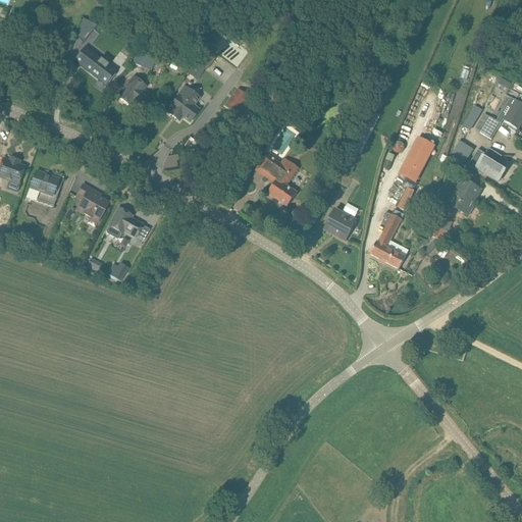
[(75,36),(84,40),(88,30),(92,31),(97,25),(83,19),(75,36)]
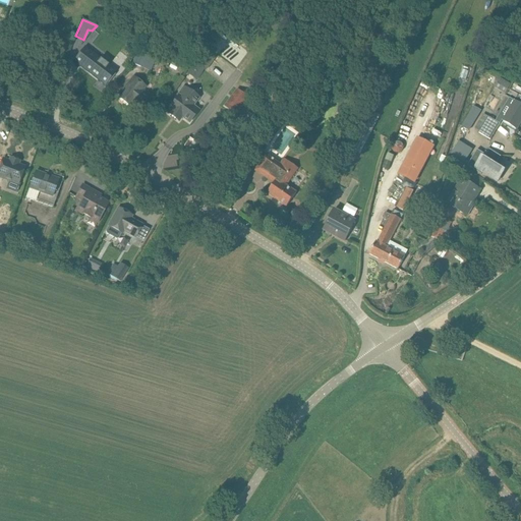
[(121,49),(129,52),(131,45),(124,42),(121,49)]
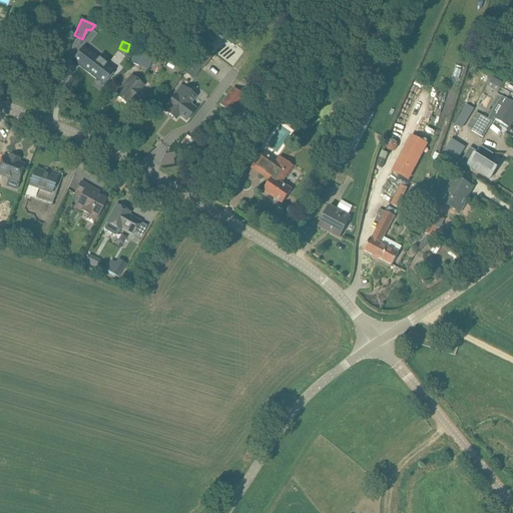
[(208,51),(209,49),(212,44),(209,41),(205,46),(193,62),(197,65),(208,51)]
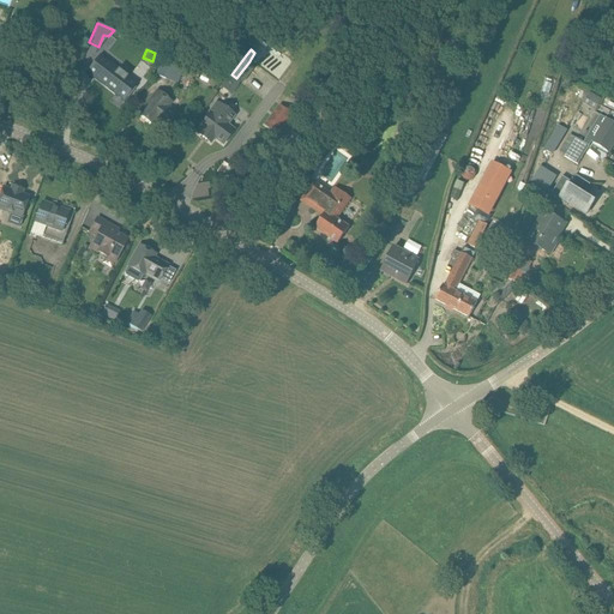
[(181,61),(164,54),(162,61),(156,76),(178,84),(184,70),(178,68),(181,61)]
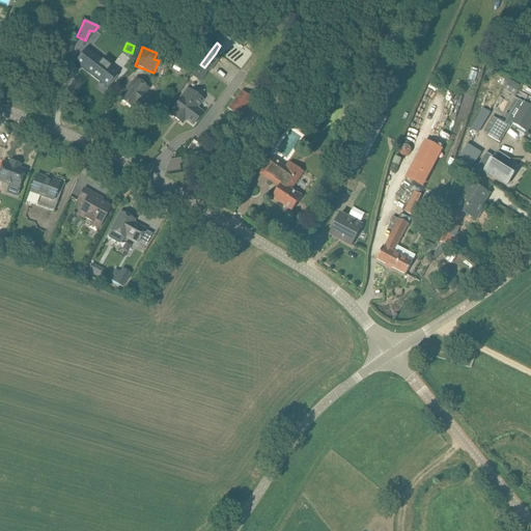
[(95,54),(88,48),(76,64),(83,70),(83,68),(101,83),(108,89),(110,86),(111,87),(119,77),(118,77),(120,74),(113,67),(112,68),(94,55),(95,54)]
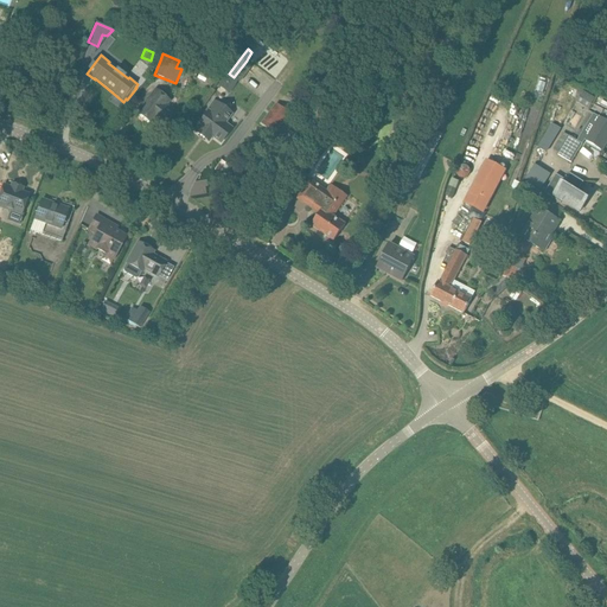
[(62,97),(69,83),(56,76),(49,90),(62,97)]
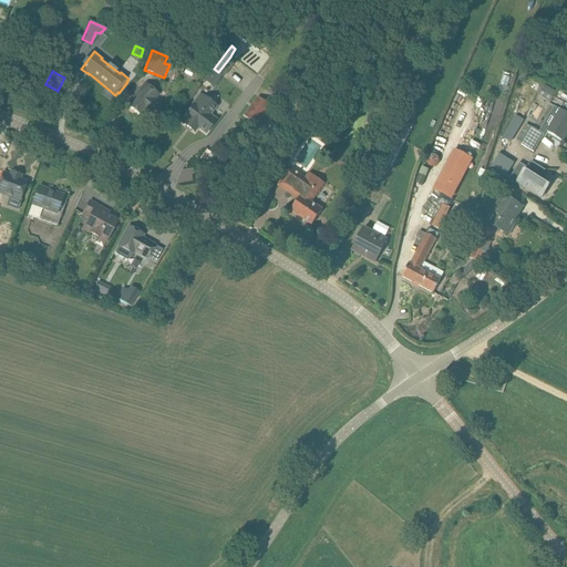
[(154,116),(161,107),(163,104),(155,99),(158,94),(145,84),(129,105),(142,115),(146,110),(154,116)]
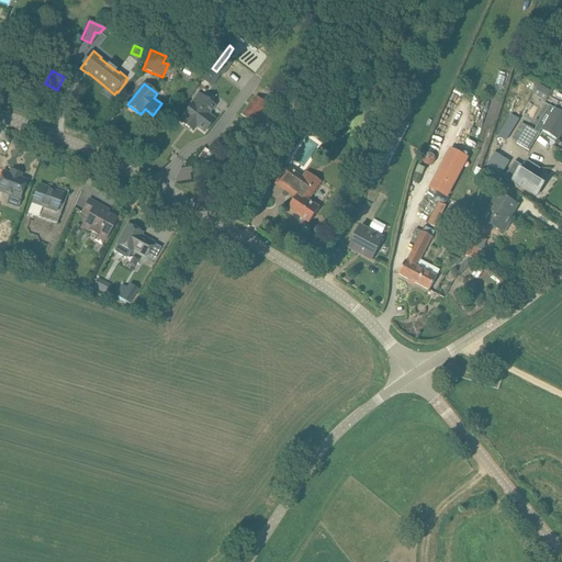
[(534,94),(546,101),(551,91),(539,85),(534,94)]
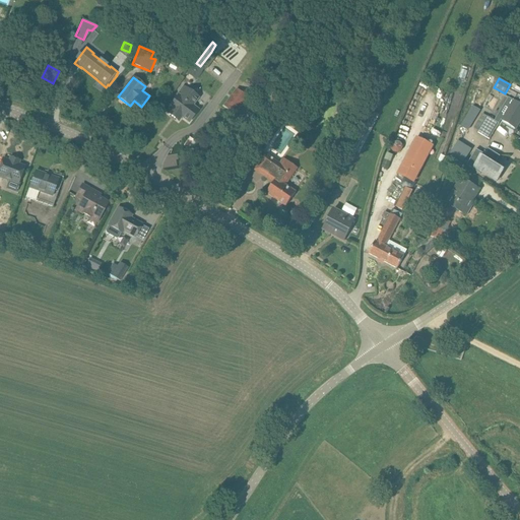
[(200,100),(181,83),(174,90),(175,91),(166,103),(173,109),(169,113),(179,122),(183,118),(189,124),(199,112),(194,108),(200,100)]
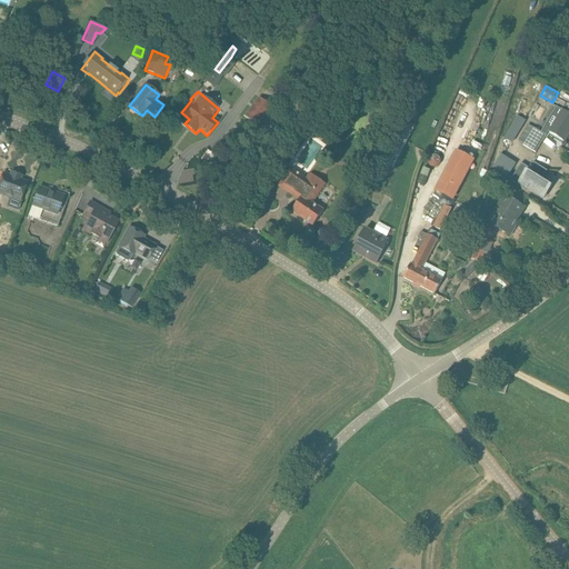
[(259,99),(247,116),(258,125),(271,108),(259,99)]
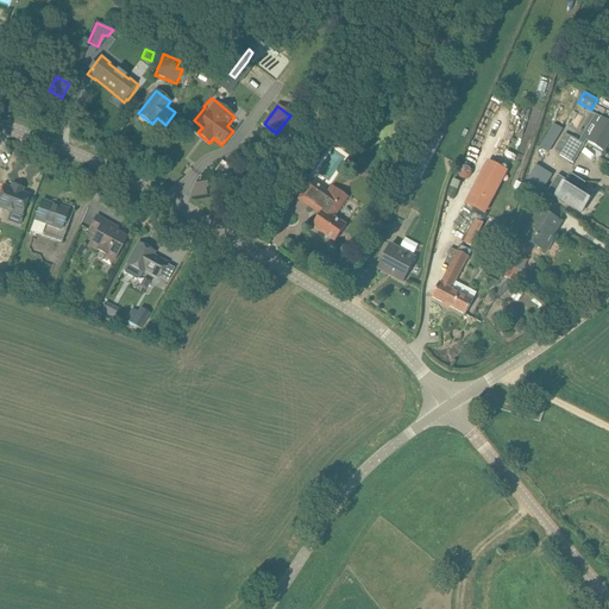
[(608,121),(600,117),(595,125),(590,123),(584,132),(589,135),(586,140),(604,151),(608,142),(608,121)]
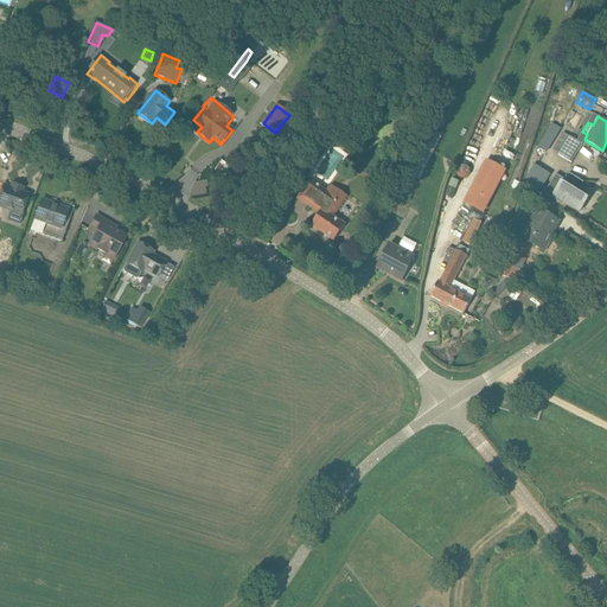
[(582,145),(573,138),(563,133),(553,149),(560,153),(558,155),(572,163),(582,145)]
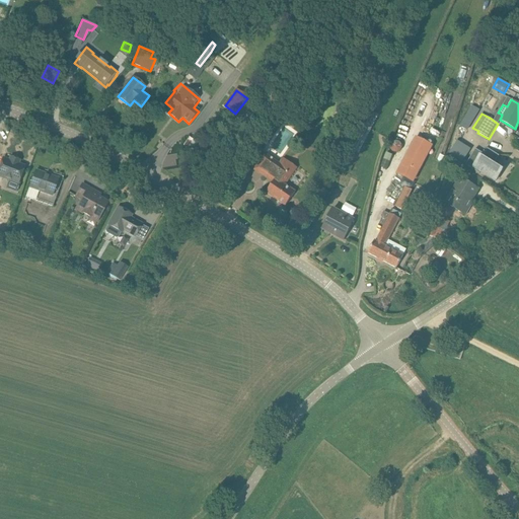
[(187,149),(194,140),(190,137),(182,147),(187,149)]
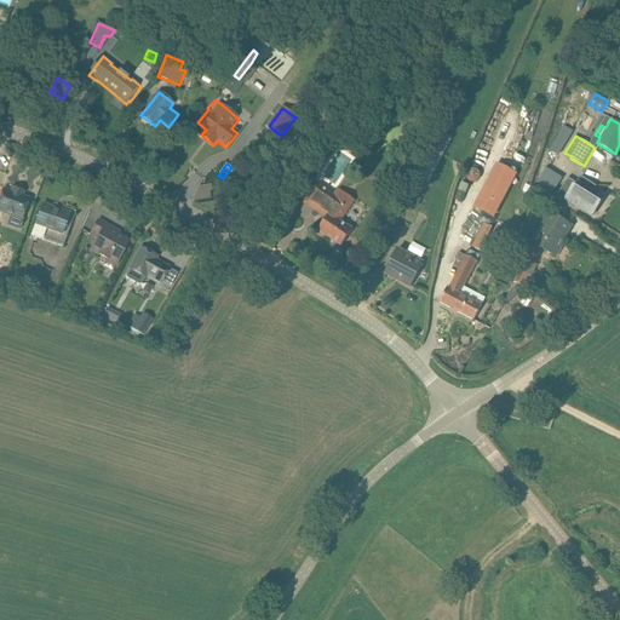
[(494,216),(515,176),(497,167),(477,208),(494,216)]
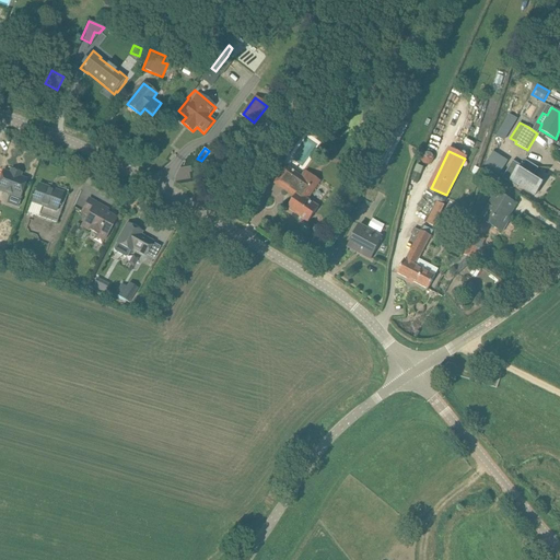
[(485,165),(499,176),(511,162),(497,151),(485,165)]
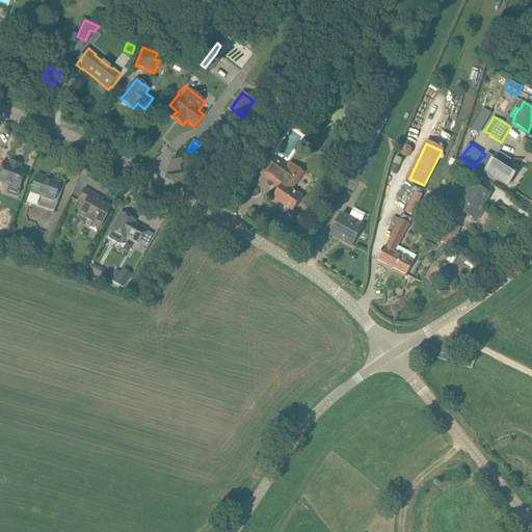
[(514,154),(502,147),(499,152),(489,147),(480,163),(495,171),(496,170),(511,180),(517,168),(508,162),(514,154)]
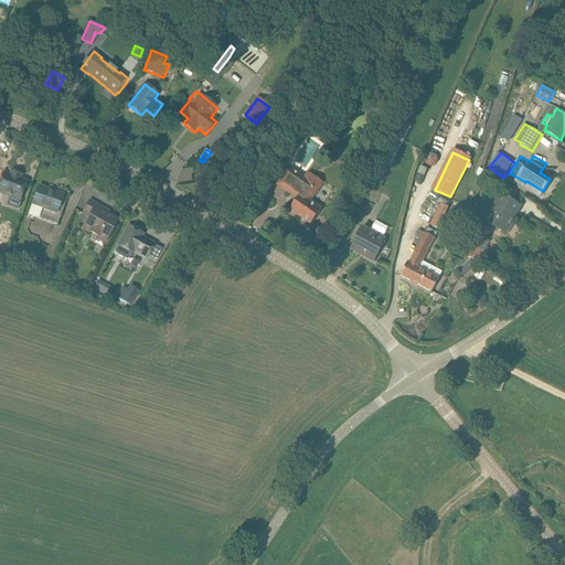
[(322,209),(311,201),(324,183),(308,172),(304,177),(289,167),(276,185),(297,199),(290,210),(311,224),(322,209)]
